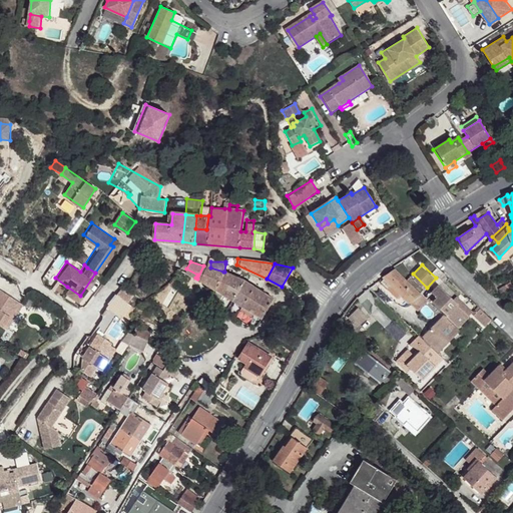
[(206,268),(203,266),(199,275),(197,279),(201,281),(206,268)]
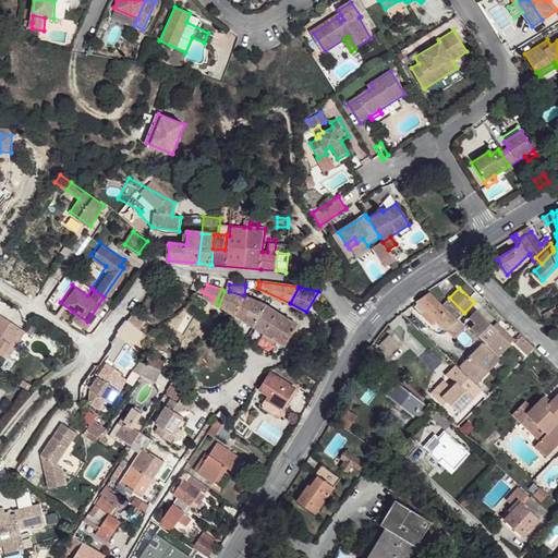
[(234,315),(243,295),(229,291),(225,291),(219,305),(228,311),(234,315)]
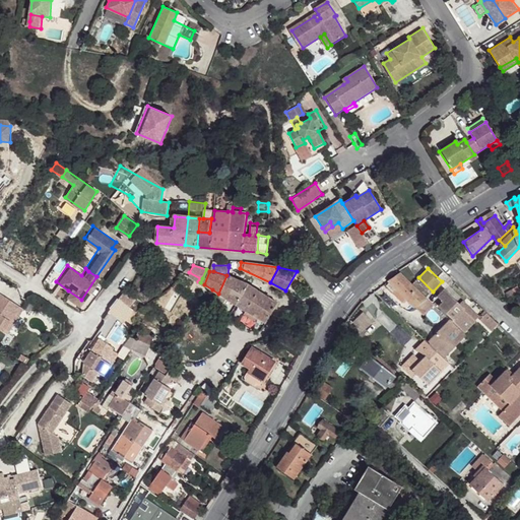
[(189,272),(188,275),(198,281),(200,278),(189,272)]
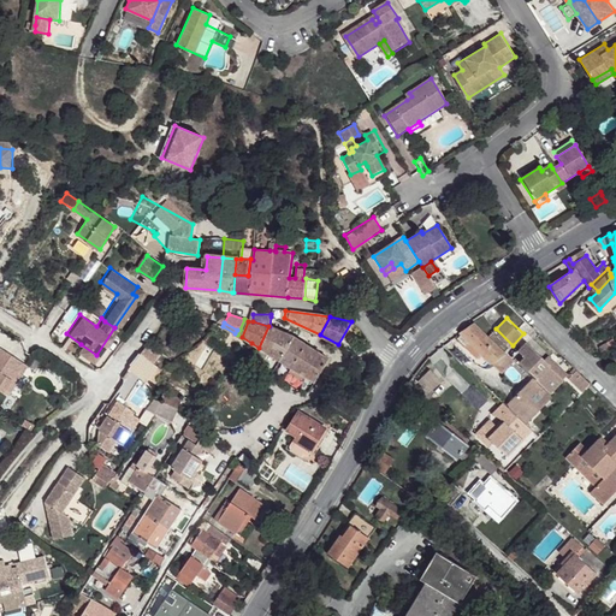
[(491,362),(493,365),(505,353),(475,324),(462,332),(463,333),(458,338),(468,348),(478,357),(483,353),(491,362)]
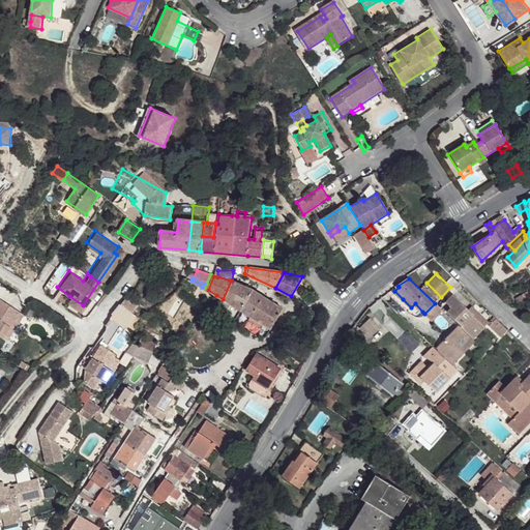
[(224,299),(230,303),(240,285),(232,281),(231,281),(223,299),(224,299)]
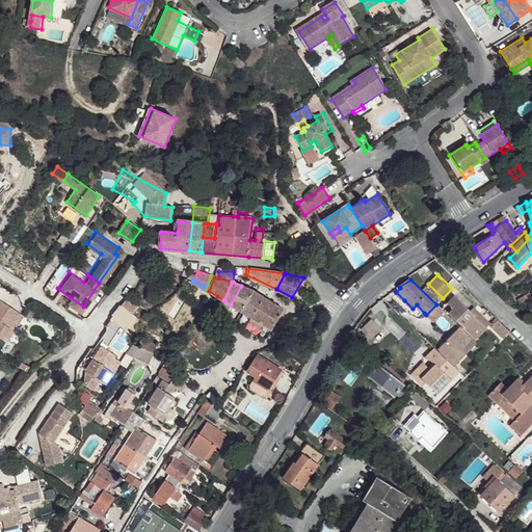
[(241,286),(231,304),(237,309),(241,311),(253,290),(241,286)]
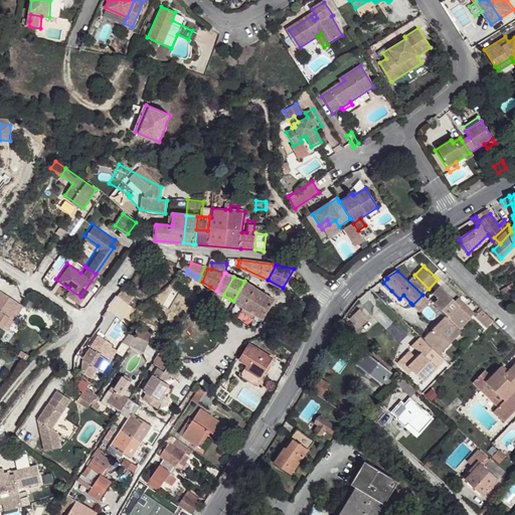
[(254,287),(244,281),(233,301),(234,302),(242,306),(254,287)]
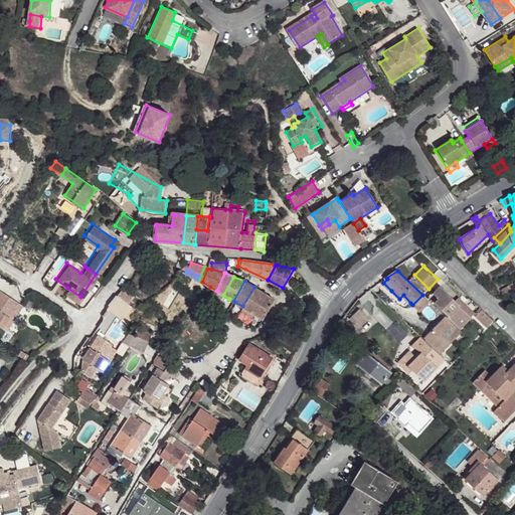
[(55,283),(52,288),(60,294),(63,289),(55,283)]
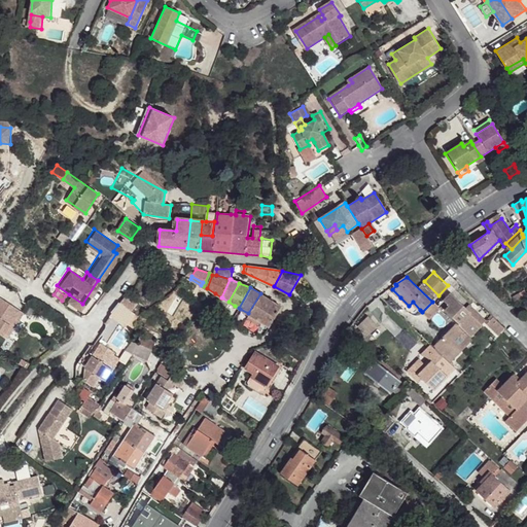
[(124,292),(117,301),(128,308),(134,300),(124,292)]
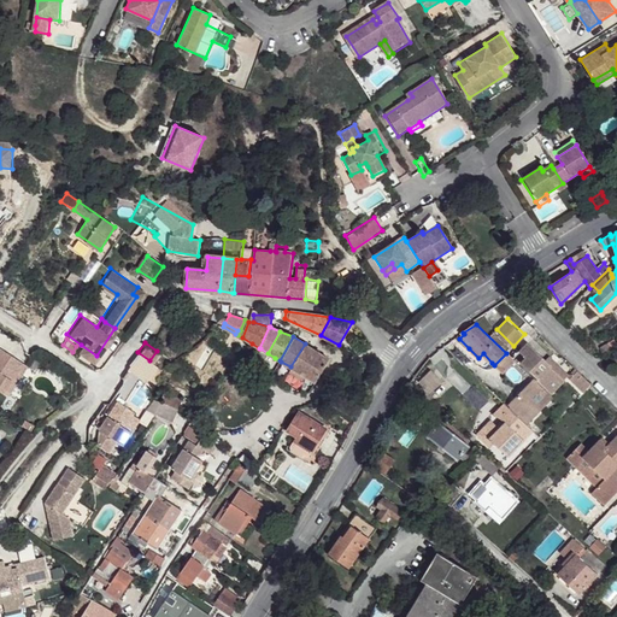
[(305,344),(291,366),(305,376),(319,353),(305,344)]
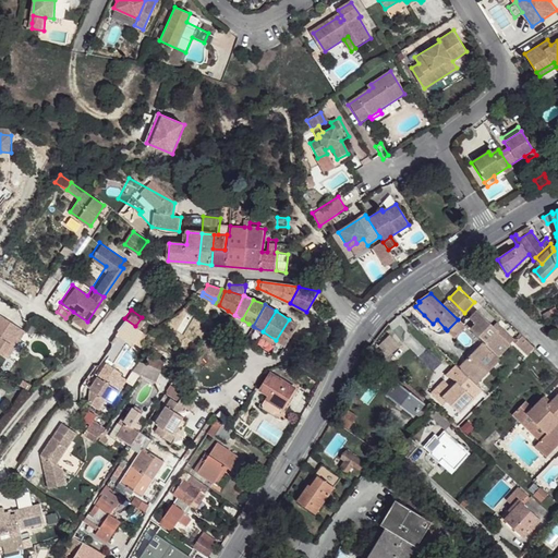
[(473,327),(488,342),(497,334),(499,331),(499,330),(496,327),(478,311),(473,316),(478,322),(473,327)]
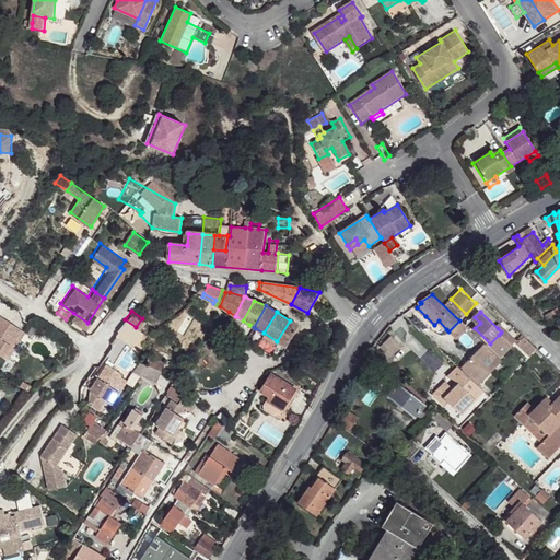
[(88,323),(73,313),(69,318),(83,328),(88,323)]
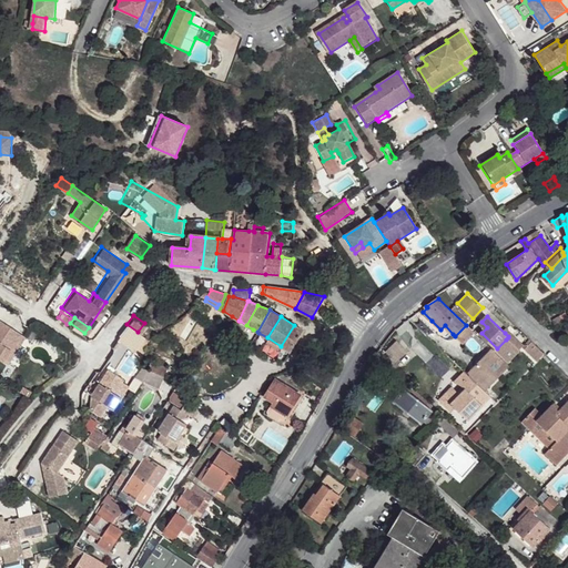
[(23,334),(1,320),(0,322),(0,354),(7,359),(23,334)]
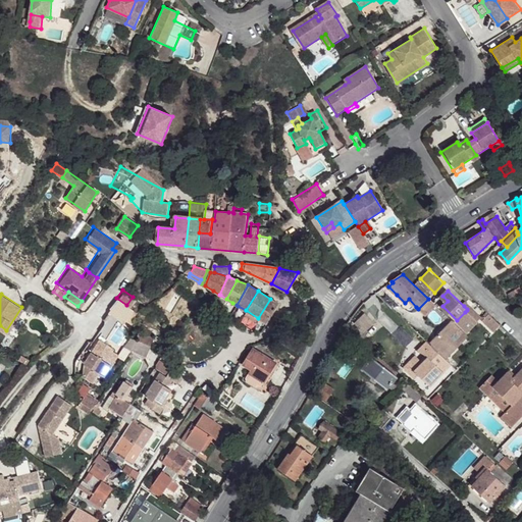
[(220,295),(217,300),(223,304),(226,299),(220,295)]
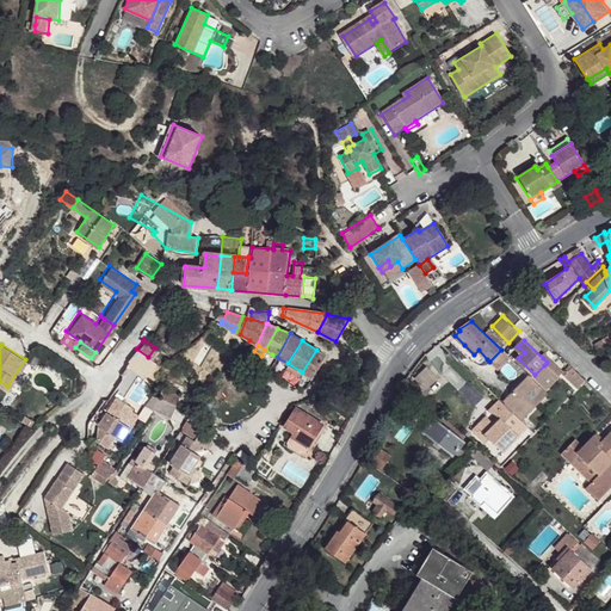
[(270,359),(272,355),(265,350),(261,356),(258,362),(263,364),(265,357),(270,359)]
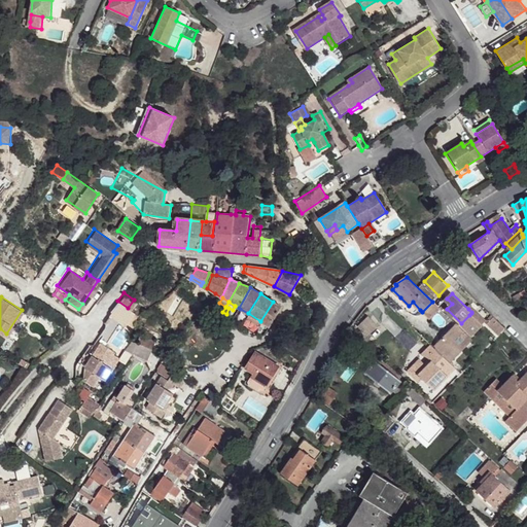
[(273,302),(260,321),(270,326),(281,307),(273,302)]
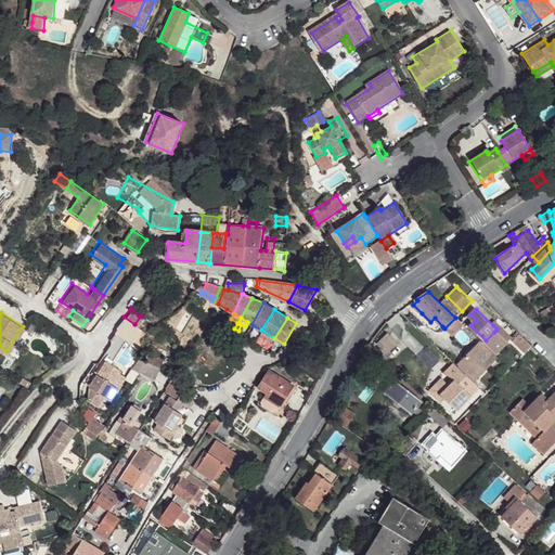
[(444,328),(452,336),(463,325),(455,318),(444,328)]
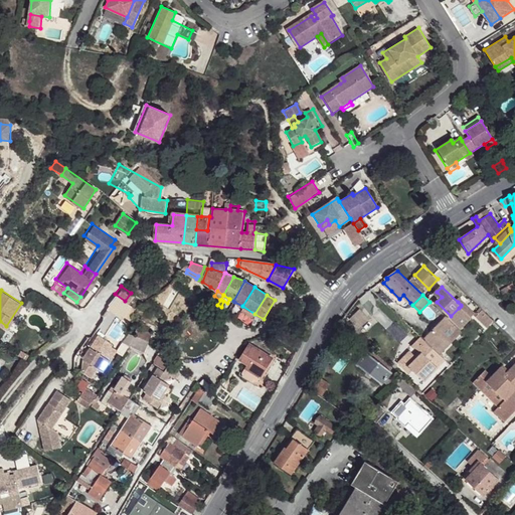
[(478,314),(462,298),(458,302),(461,305),(461,306),(473,318),(478,314)]
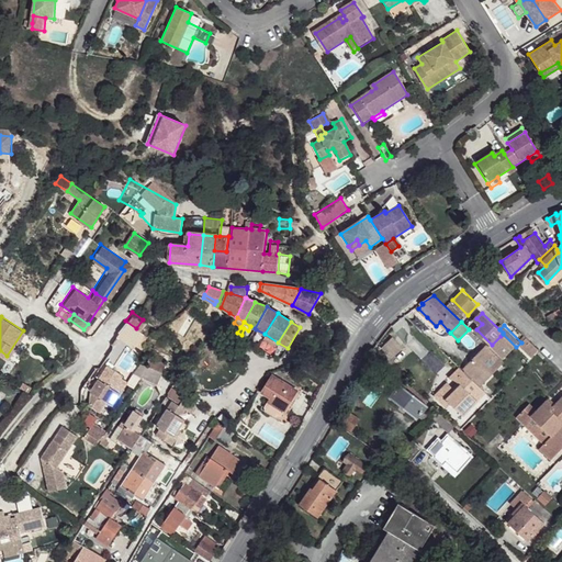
[(265,334),(256,329),(253,334),(262,340),(265,334)]
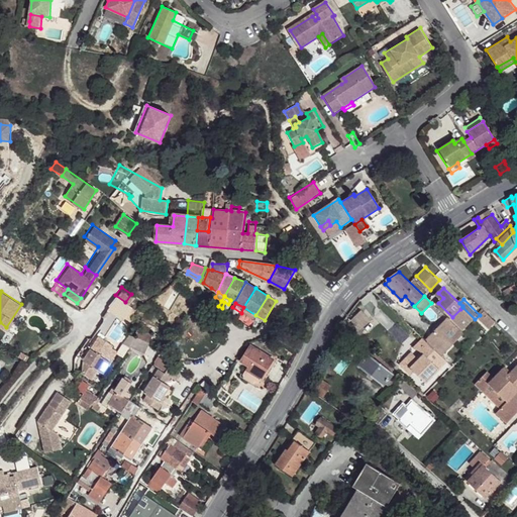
[(21,304),(6,327),(9,329),(24,306),(21,304)]
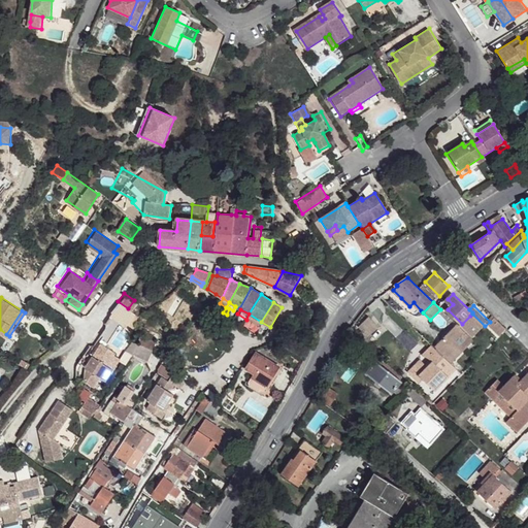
[(249,314),(246,320),(258,326),(261,322),(249,314)]
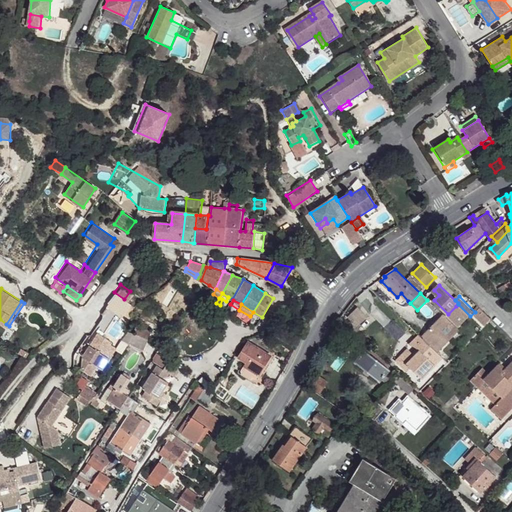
[(446,316),(458,328),(470,316),(458,304),(456,306),(448,314),(446,316)]
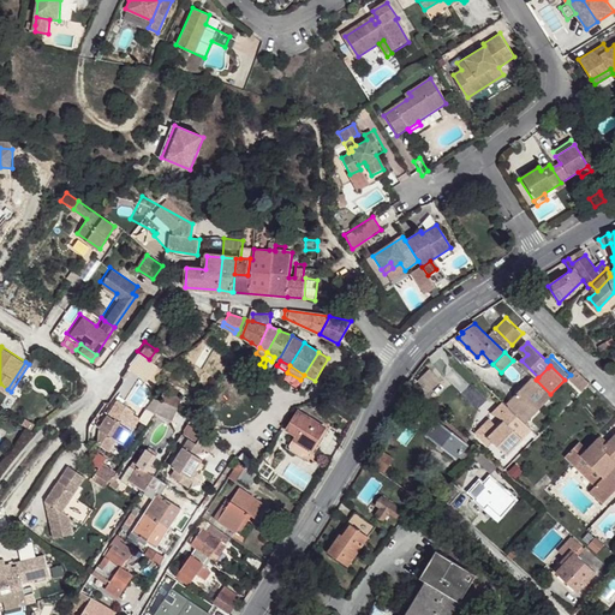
[(429,369),(418,380),(429,390),(440,378),(429,369)]
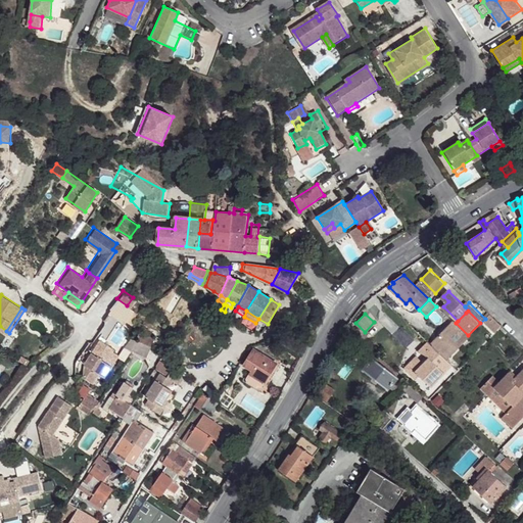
[(501,325),(490,315),(484,321),(494,332),(501,325)]
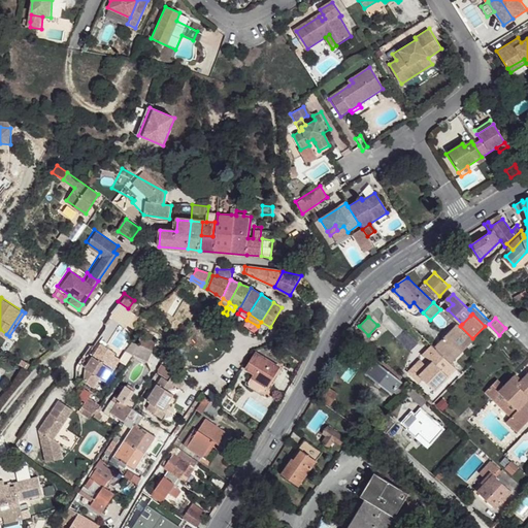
[(106,341),(119,325),(112,321),(100,337),(106,341)]
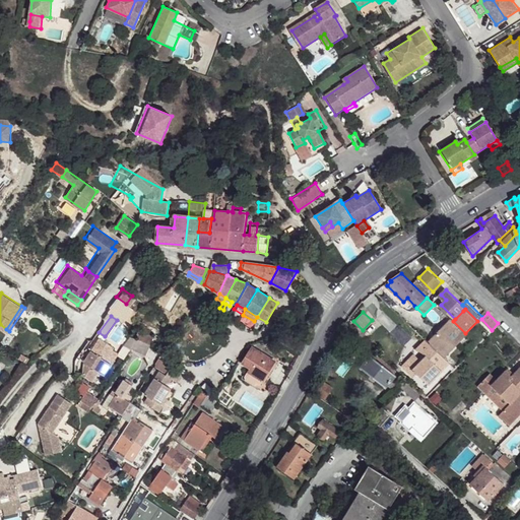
[(433,341),(446,355),(466,335),(451,320),(437,334),(438,335),(433,341)]
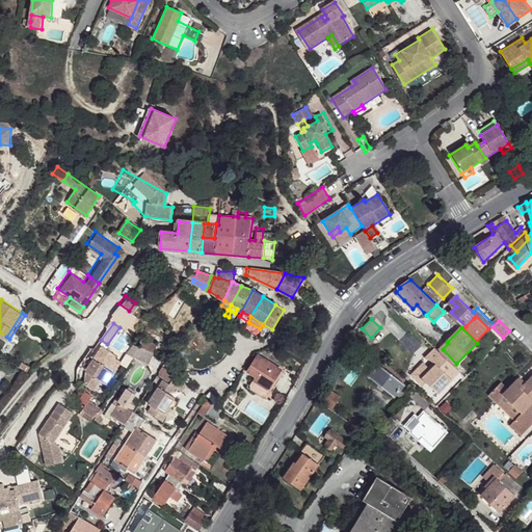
[(144,338),(141,346),(142,347),(154,351),(157,344),(144,338)]
